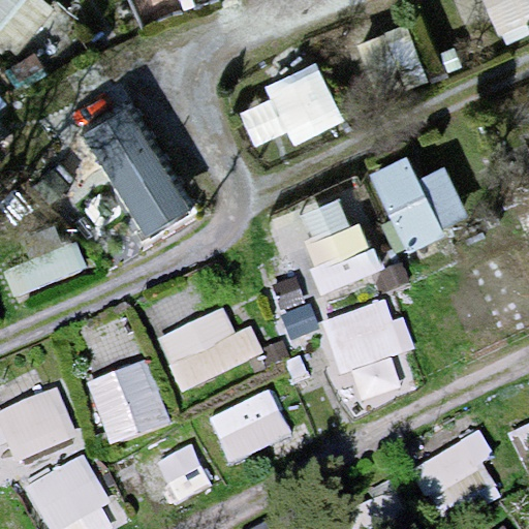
[(0,0),(0,35),(21,50),(56,0),(0,0)]
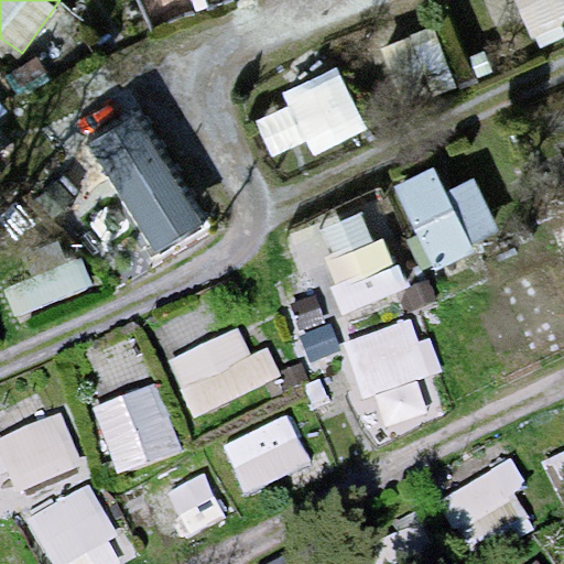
[(563,0),(491,0),(501,34),(563,17),(563,0)]
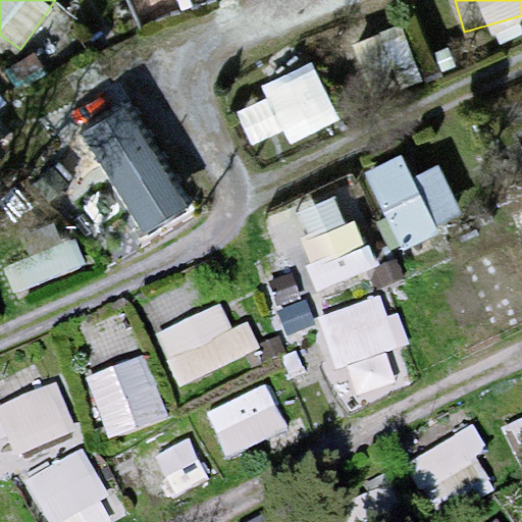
[(403,15),(352,35),(374,92),(425,71),(403,15)]
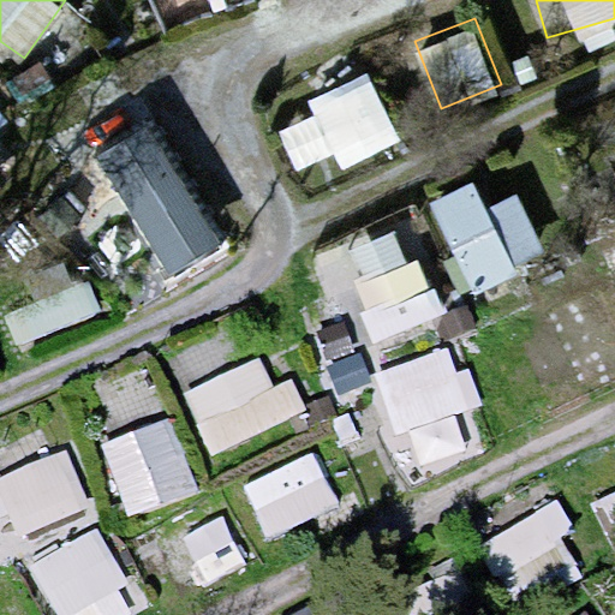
[(309,91),(339,160),(402,132),(374,64),(309,91)]
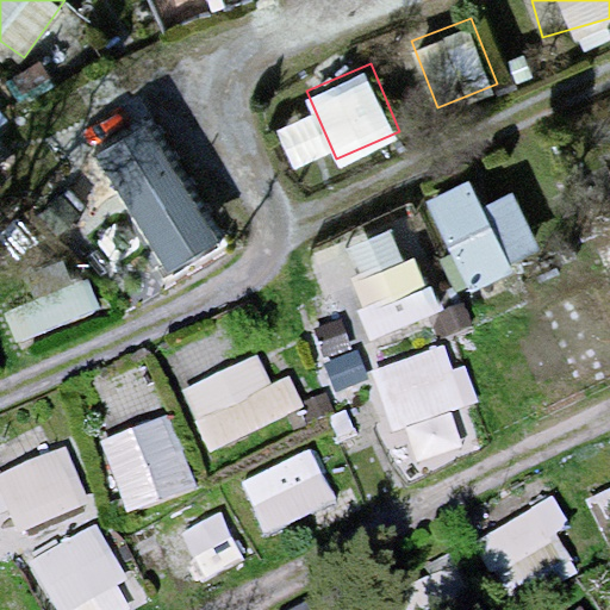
[(160,106),(100,134),(162,267),(222,240),(160,106)]
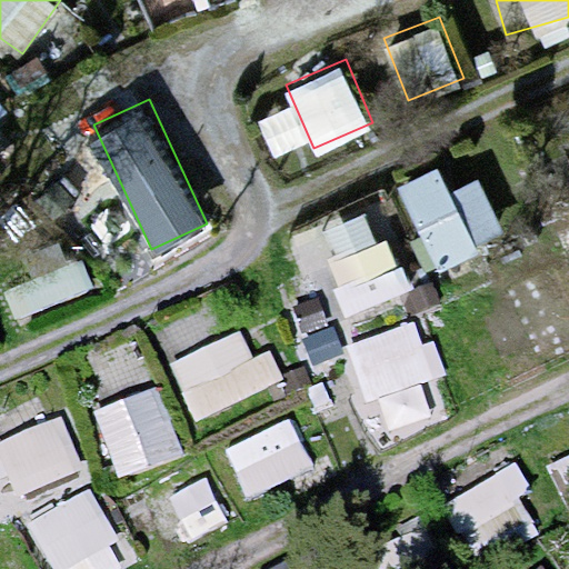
[(437,160),(398,178),(436,261),(506,230),(480,171),(448,186),(437,160)]
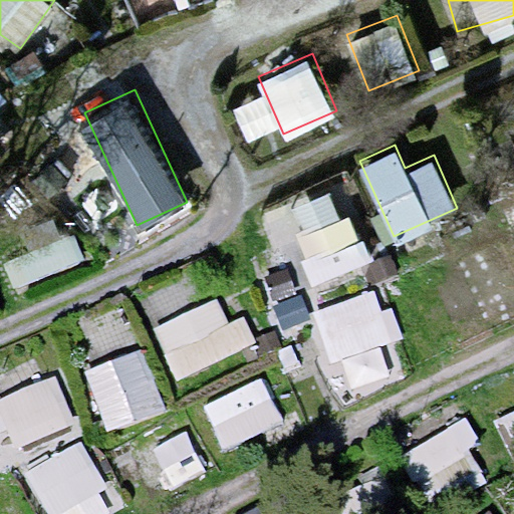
[(329,189),(294,204),(305,230),(296,234),(308,261),(301,264),(310,285),(374,259),(364,235),(360,237),(349,210),(339,214),(329,189)]
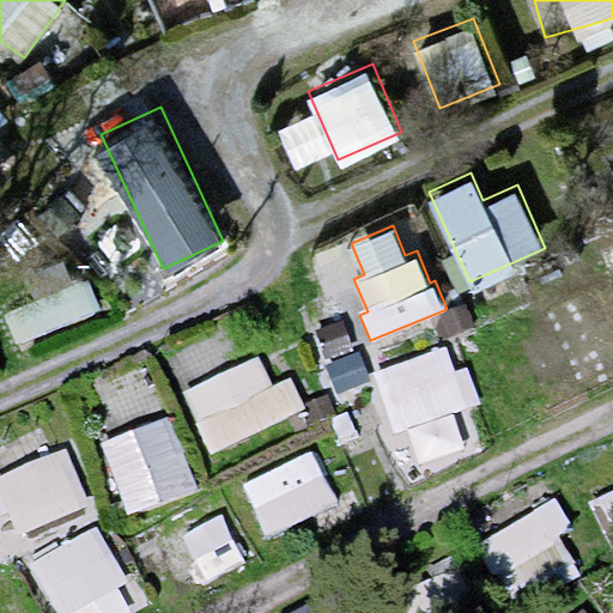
[(20,338),(72,321),(62,290),(11,307),(20,338)]
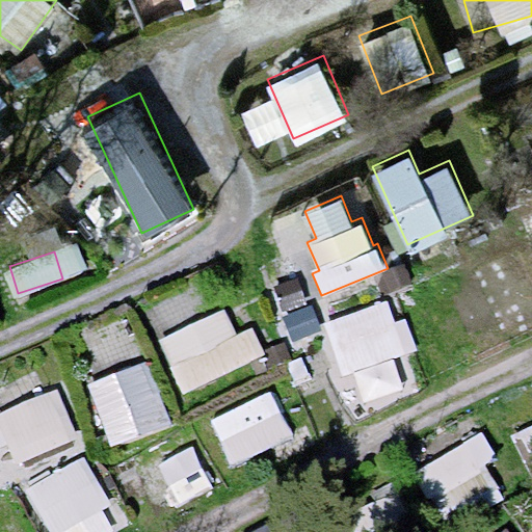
[(384,300),(322,322),(342,377),(353,374),(363,402),(401,389),(390,357),(415,348),(403,317),(392,321),(384,300)]
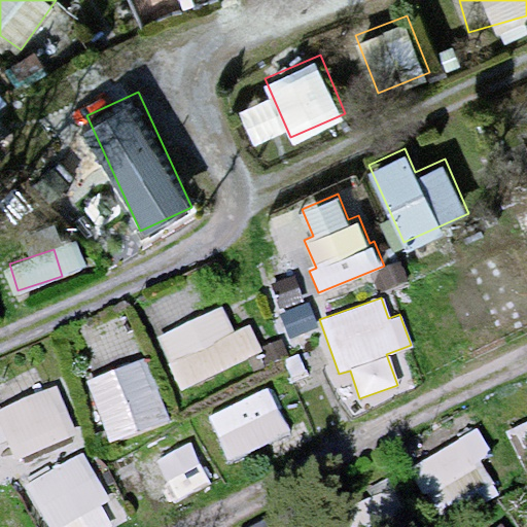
[(221,307),(156,337),(180,387),(261,350),(249,323),(233,331),(221,307)]
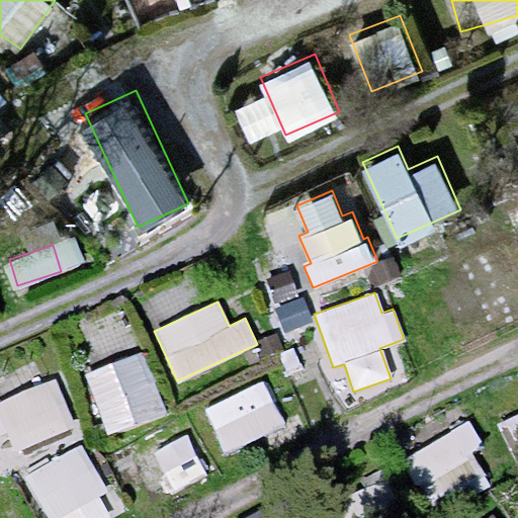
[(142,355),(87,373),(107,433),(162,414),(142,355)]
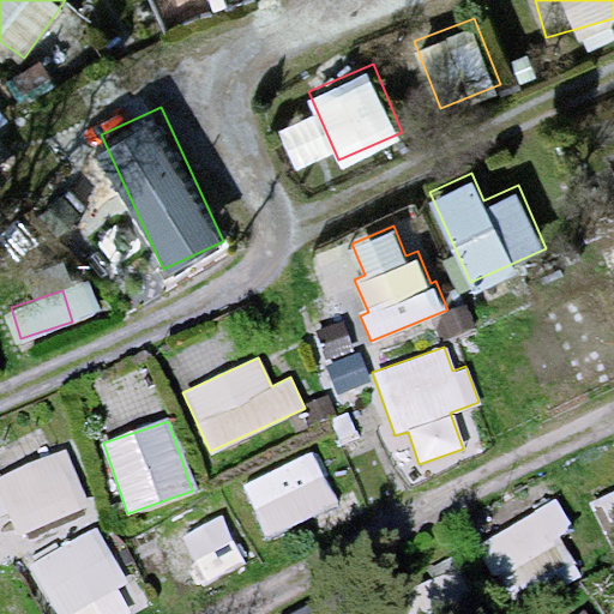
[(41,428),(0,444),(0,453),(7,471),(0,474),(0,512),(7,511),(17,534),(90,504),(66,445),(50,452),(41,428)]
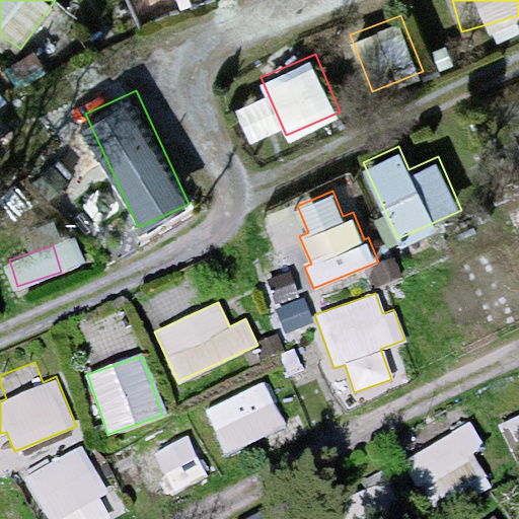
[(264,381),(208,408),(229,451),(284,425),(264,381)]
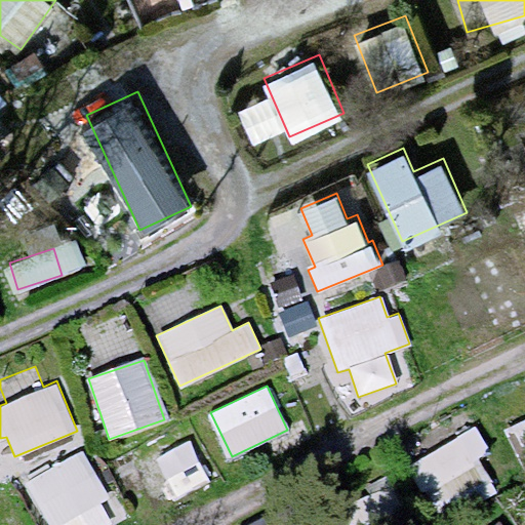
[(172,420),(126,447),(155,497),(202,470),(172,420)]
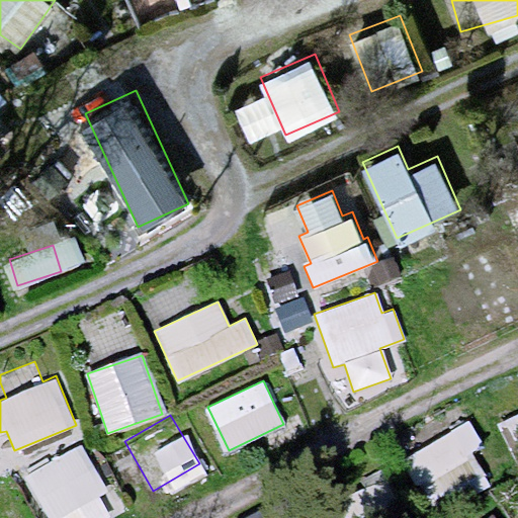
[(80,442),(23,476),(48,517),(105,517),(120,510),(80,442)]
